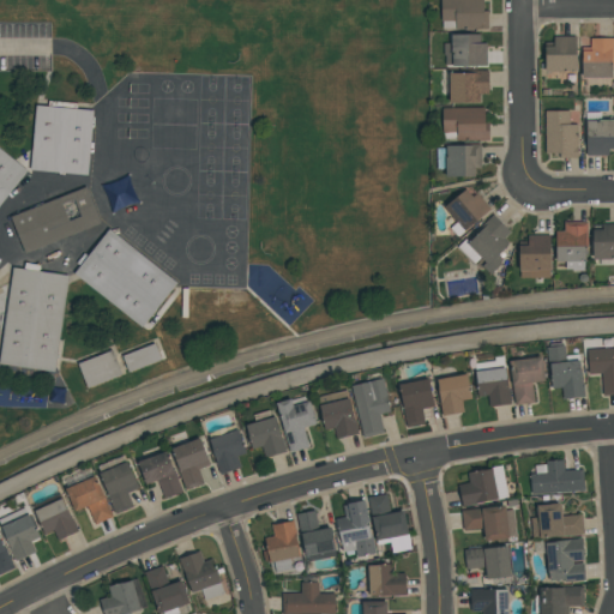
[(483,0),(483,11),(488,11),(488,29),(443,29),(443,22),(440,22),(440,0),(483,0)]
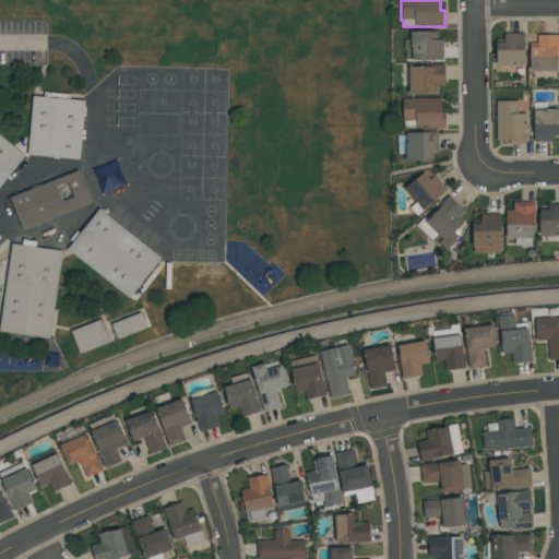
[(442,60),(412,60),(412,59),(405,59),(405,50),(403,50),(403,39),(411,39),(411,31),(437,31),(437,39),(442,39),(442,60)]
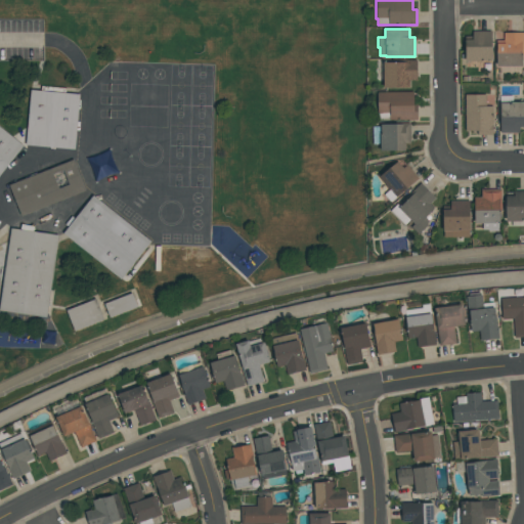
[(491,32),(491,61),(465,61),(465,39),(473,39),(473,32),(491,32)]
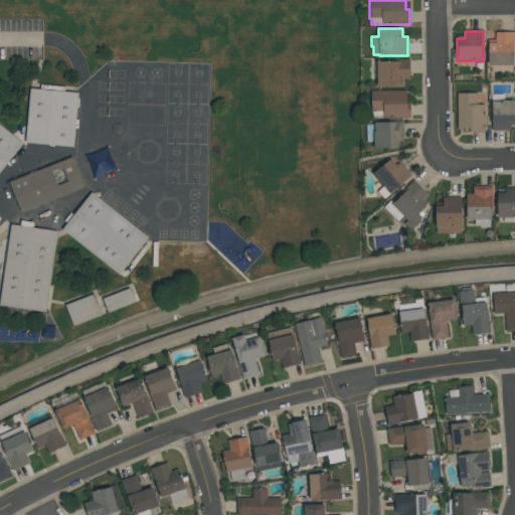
[(514,32),(514,64),(488,64),(488,40),(495,40),(495,32),(514,32)]
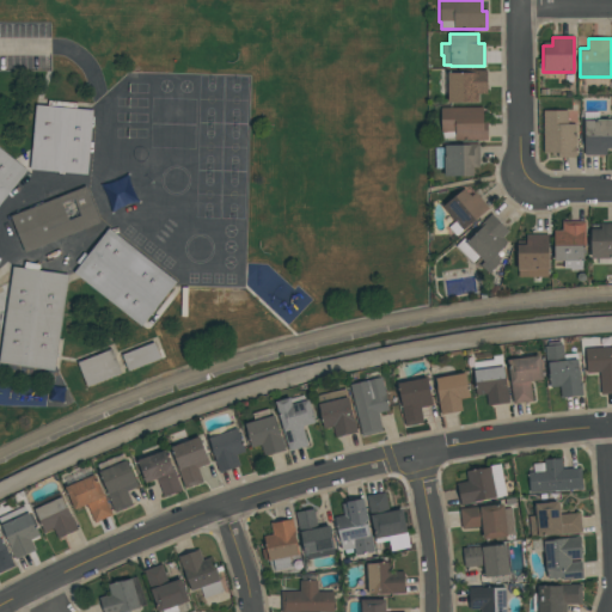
[(478,103),(447,103),(447,72),(463,72),(463,71),(487,71),(487,93),(478,93),(478,103)]
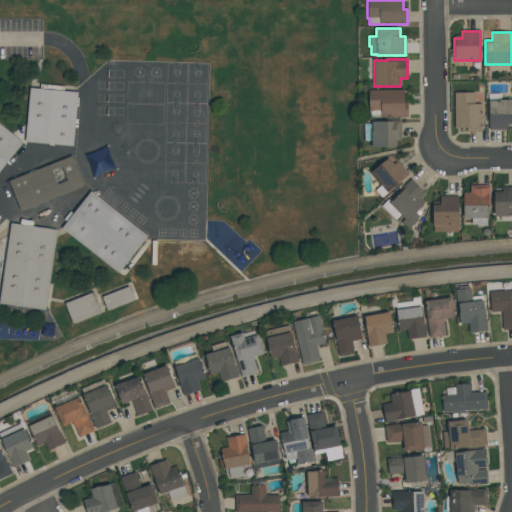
[(73,146),(25,143),(29,88),(78,92),(73,146)]
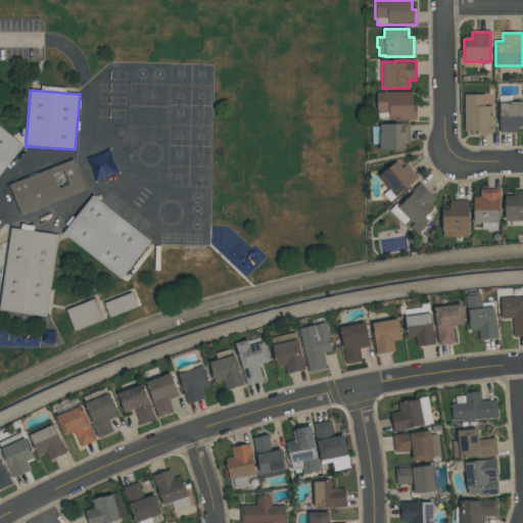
[(413,92),(413,104),(417,104),(417,120),(388,120),(388,119),(377,119),(377,92),(413,92)]
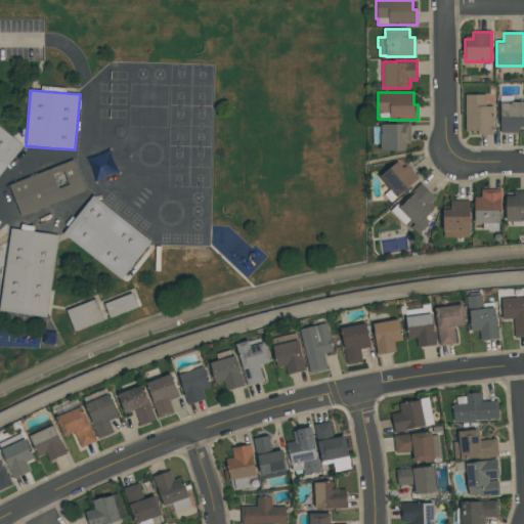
[(465,131),(465,94),(485,94),(485,105),(492,105),(492,135),(477,135),(477,131),(465,131)]
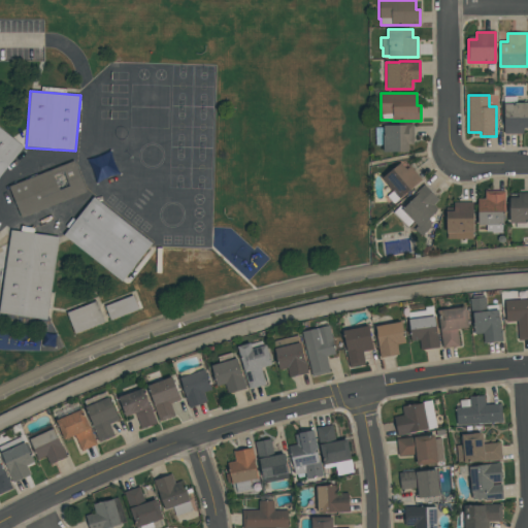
[(527,103),(527,128),(523,128),(523,134),(503,134),(503,104),(515,104),(515,103),(527,103)]
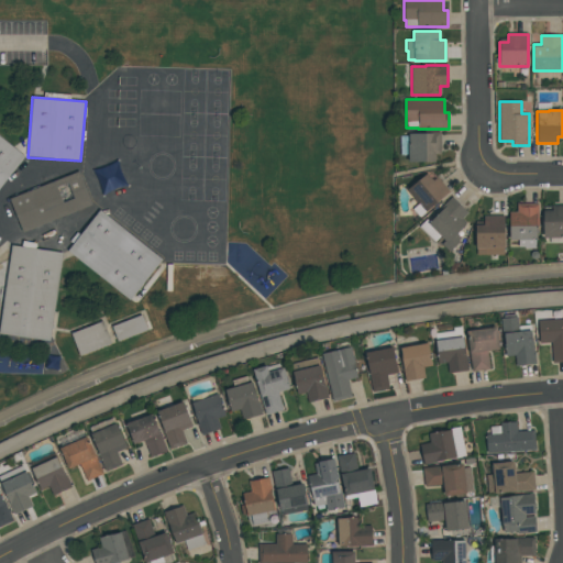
[(440,154),(435,154),(435,162),(408,162),(408,155),(400,155),(400,136),(409,136),(409,132),(440,132),(440,154)]
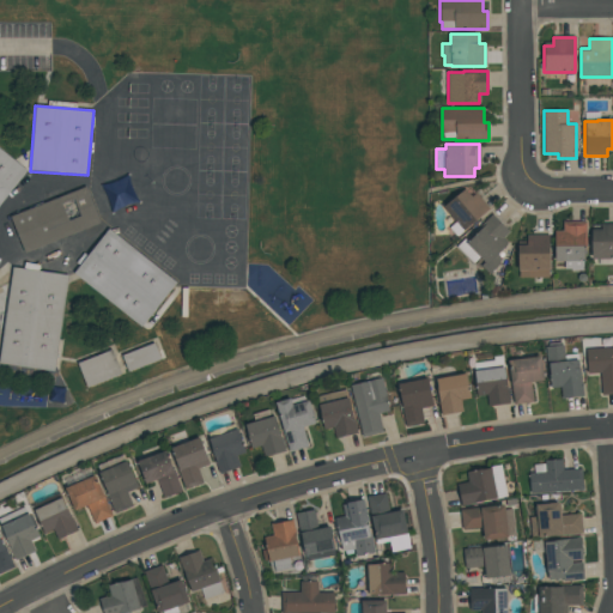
[(0,150),(28,171),(0,206),(0,150)]
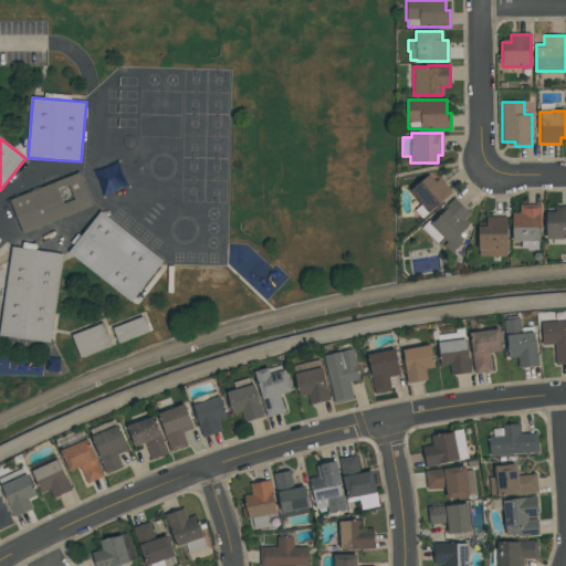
[(9,200),(80,173),(93,206),(22,233),(9,200)]
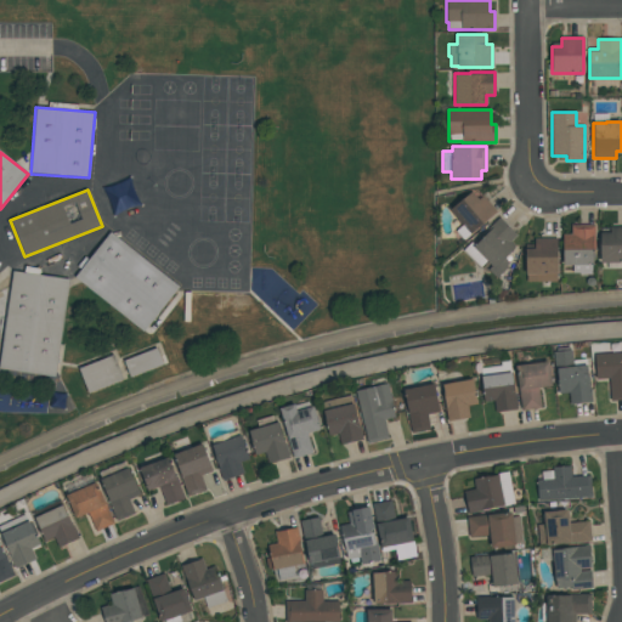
[(450,210),(471,192),(479,199),(484,196),(497,211),(463,241),(456,231),(462,225),(450,210)]
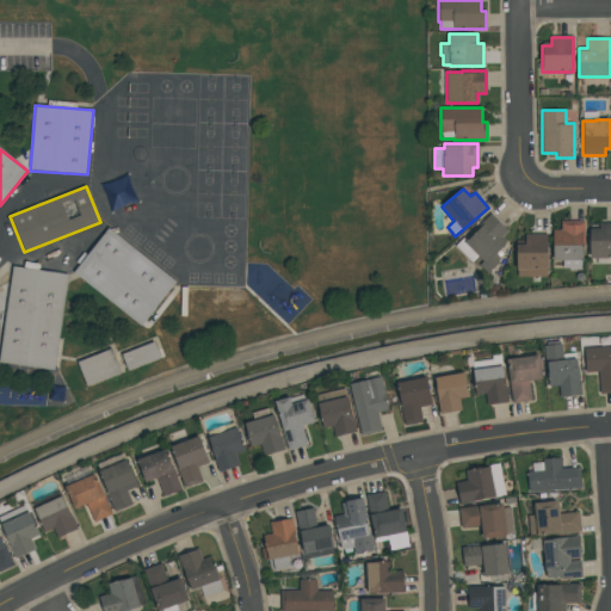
[(488,275),(480,265),(483,261),(479,257),(471,263),(455,246),(463,238),(467,241),(485,223),(483,221),(491,214),(508,232),(503,238),(507,242),(499,250),(504,255),(498,261),(499,263),(493,267),(494,269),(488,275)]
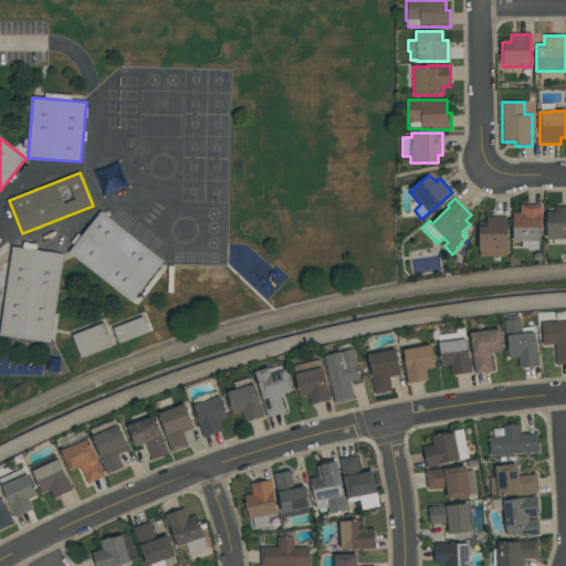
[(520,205),(542,205),(542,229),(540,229),(540,241),(538,241),(538,250),(527,250),(527,249),(521,249),(521,241),(512,241),(512,212),(520,212),(520,205)]
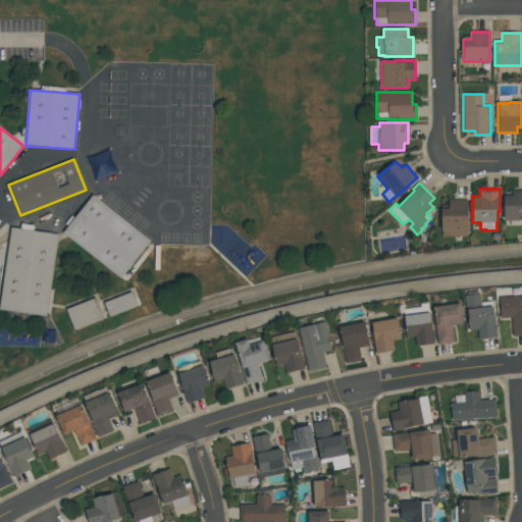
[(521,225),(510,225),(510,220),(504,220),(504,197),(513,197),(513,190),(521,190),(521,225)]
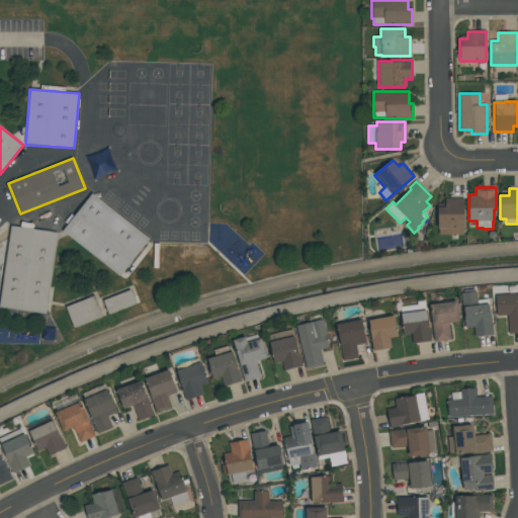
[(149,239),(119,276),(62,231),(91,193),(149,239)]
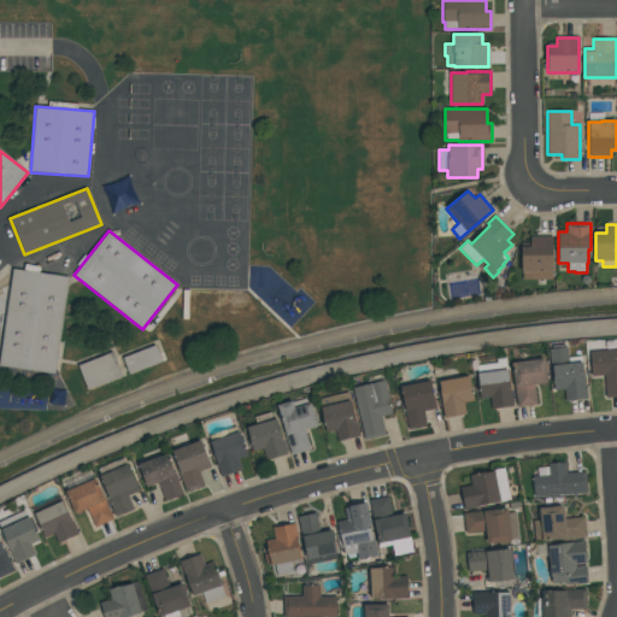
[(552,280),(522,280),(522,272),(522,246),(530,246),(530,236),(553,236),(553,272),(552,272),(552,280)]
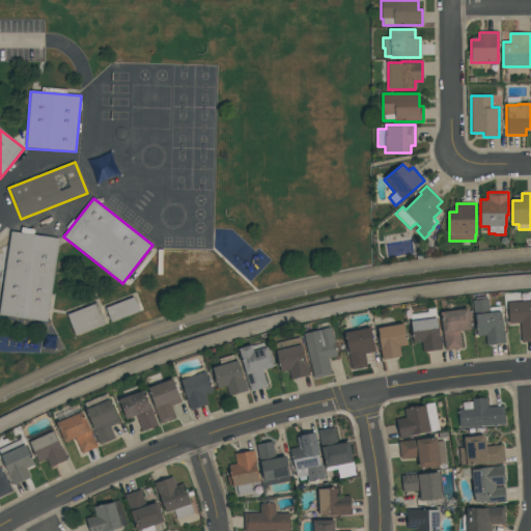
[(0,315),(0,294),(9,231),(59,239),(47,323),(0,315)]
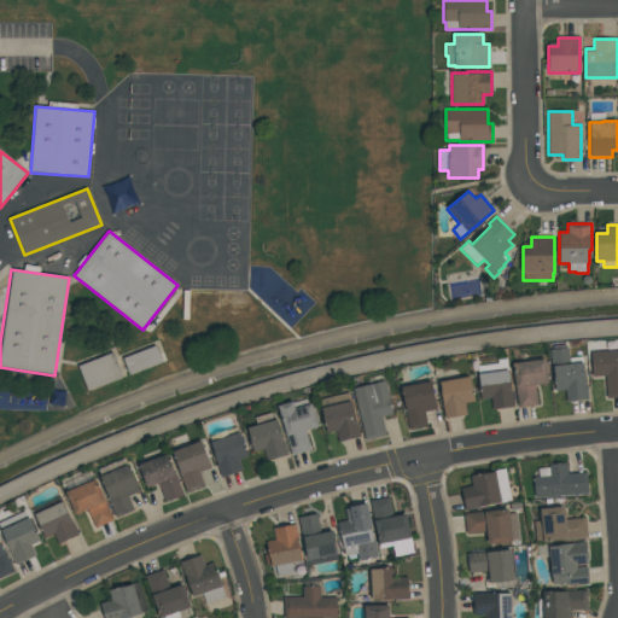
[(129,375),(123,359),(156,345),(163,362),(129,375)]
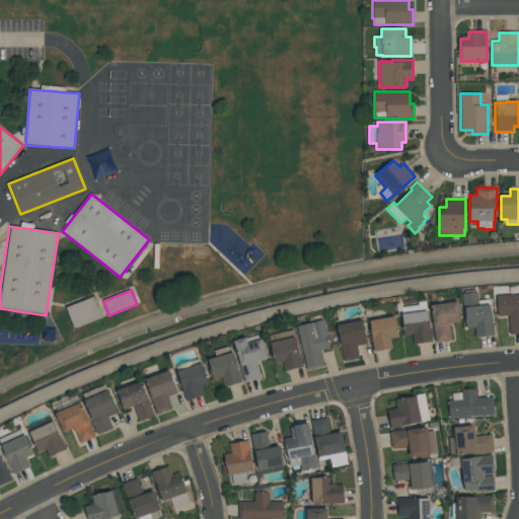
[(462,294),(477,292),(478,301),(489,299),(494,336),(475,338),(474,328),(466,329),(462,294)]
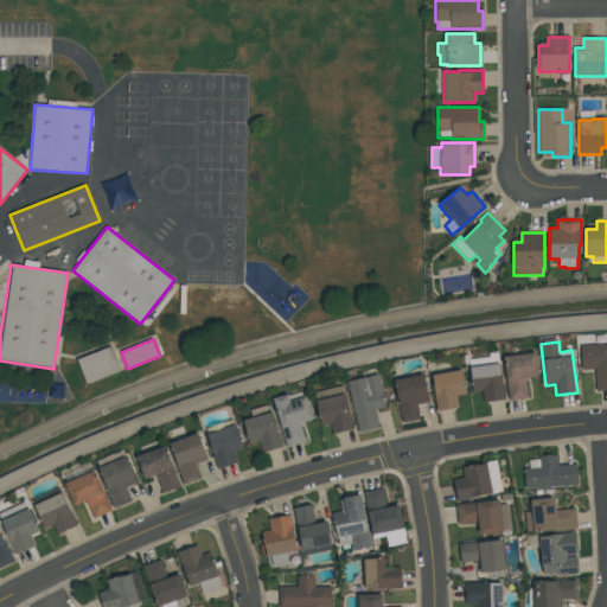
[(580,346),(606,344),(606,390),(596,391),(594,369),(582,370),(580,346)]
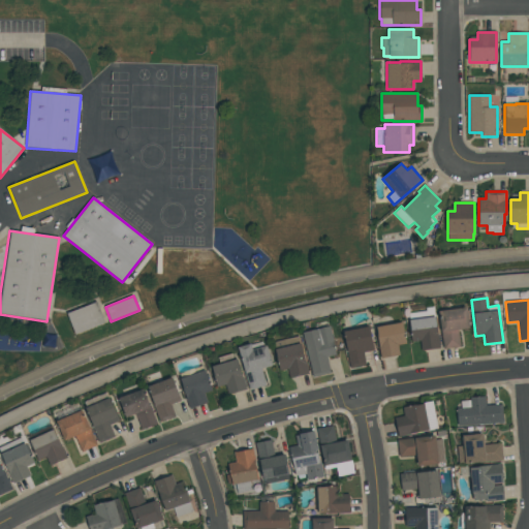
[(105,323),(75,335),(66,313),(97,302),(105,323)]
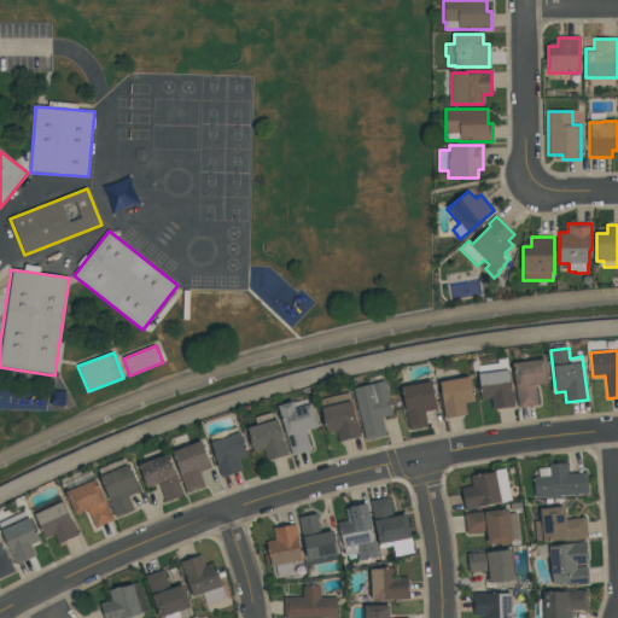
[(493,409),(490,398),(482,400),(477,366),(479,366),(478,357),(496,355),(497,360),(507,359),(513,407),(493,409)]
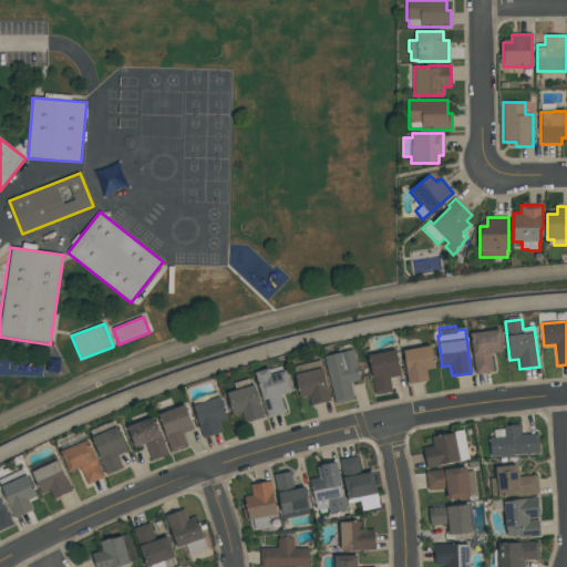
[(492,353),(494,372),(475,374),(470,333),(501,329),(503,352),(492,353)]
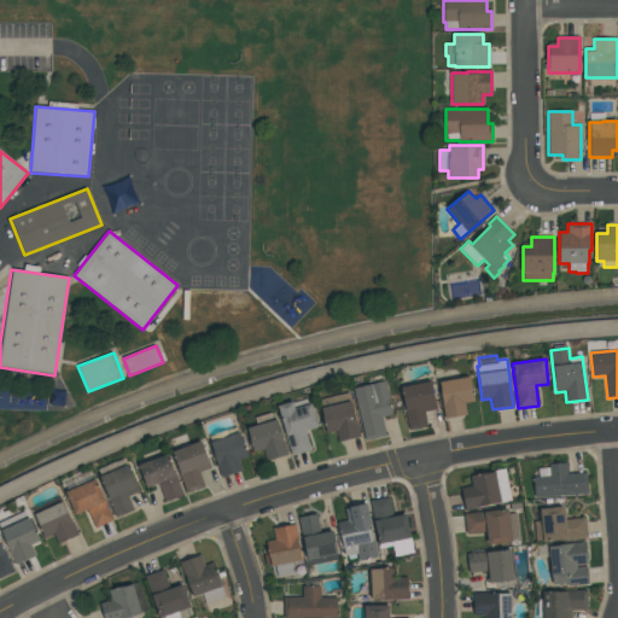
[(445,419),(441,395),(442,394),(439,382),(470,377),(474,401),(465,403),(467,414),(445,419)]
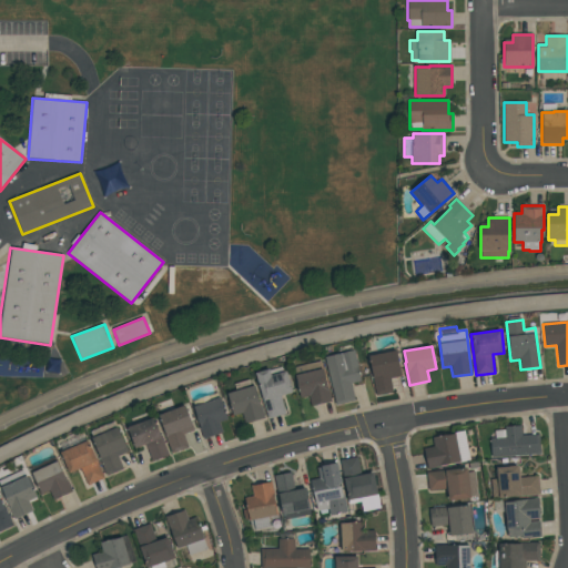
[(325,357),(354,351),(361,381),(352,383),(355,401),(336,405),(325,357)]
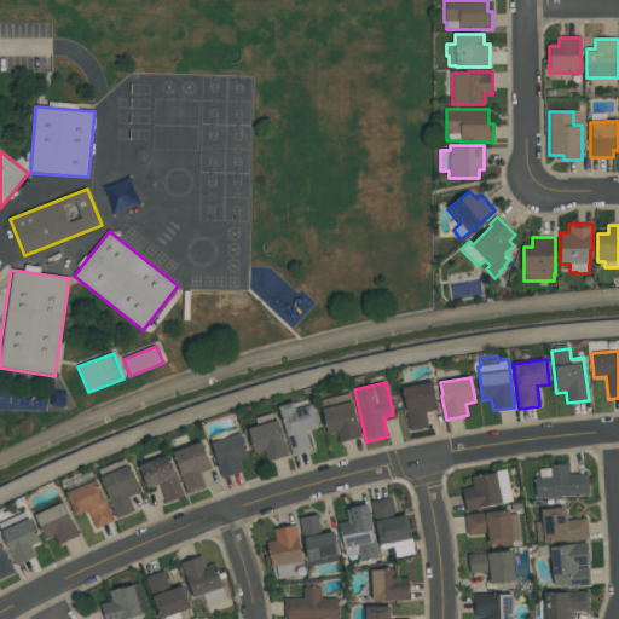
[(410,431),(401,387),(432,382),(438,410),(426,412),(428,428),(410,431)]
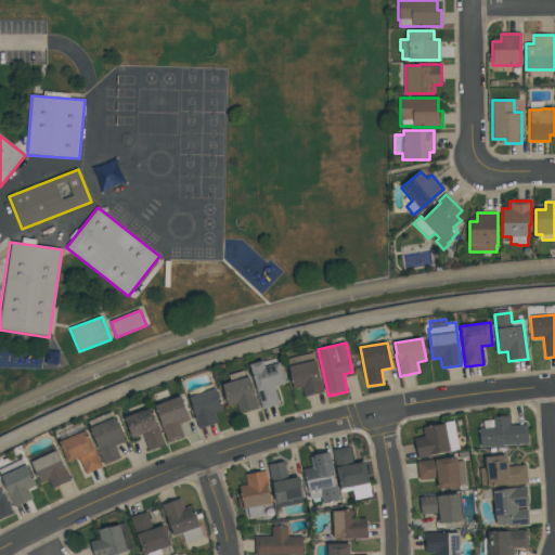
[(301,387),(294,389),(288,366),(289,365),(288,359),(313,353),(314,360),(317,360),(324,392),(305,397),(301,387)]
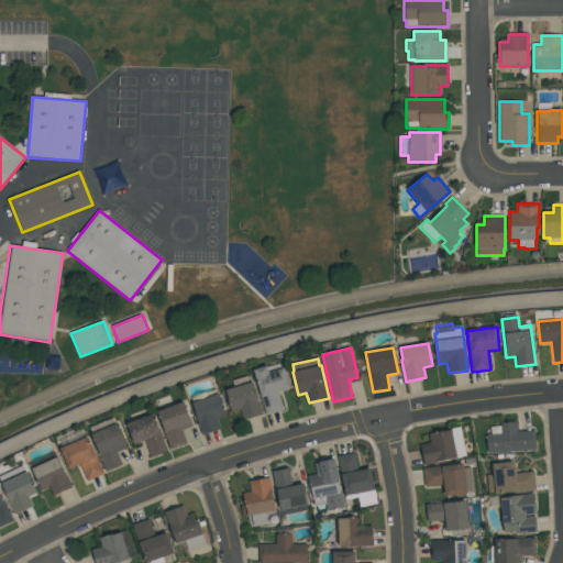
[(284,410),(265,416),(253,370),(266,365),(267,367),(279,364),(282,368),(284,367),(289,389),(278,393),(284,410)]
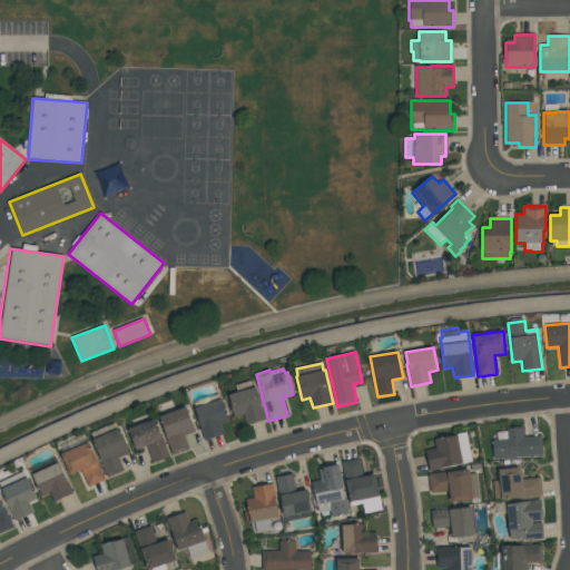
[(266,420),(246,425),(243,414),(235,416),(228,395),(237,392),(235,386),(249,381),(252,387),(255,386),(266,420)]
